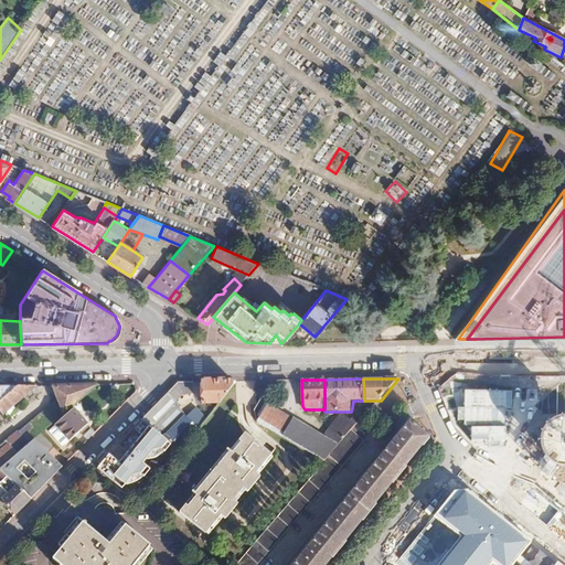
[(237,381),(203,382),(202,403),(217,404),(237,381)]
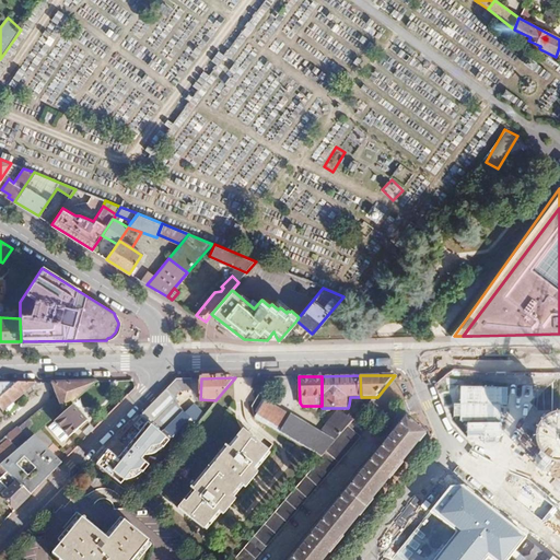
[(198,378),(177,378),(172,384),(177,389),(198,388),(198,378)]
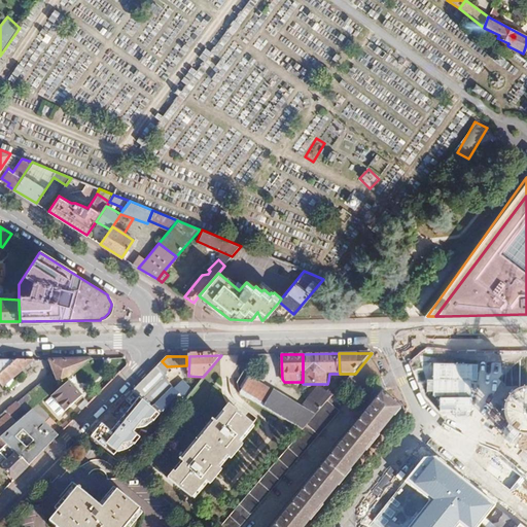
[(0,435),(32,410),(38,405),(92,358),(51,359),(59,379),(57,382),(50,376),(21,401),(20,400),(0,417),(0,435)]
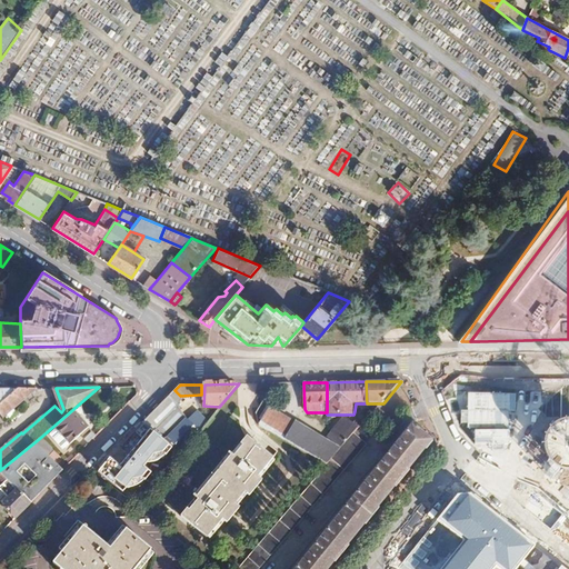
[(38,388),(19,388),(0,403),(0,407),(7,415),(38,388)]
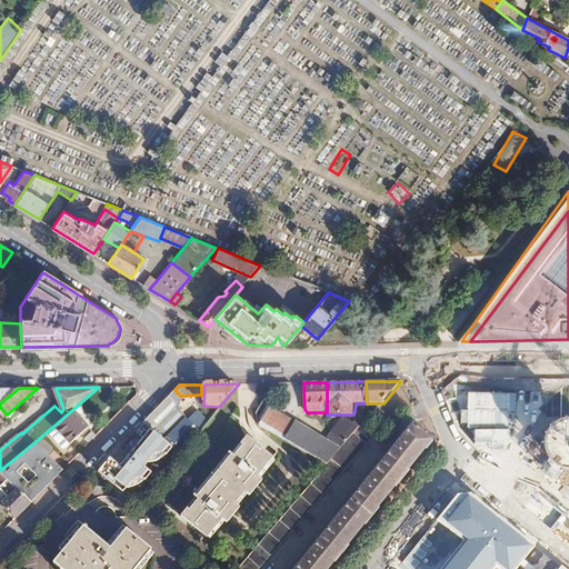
[(0,388),(0,403),(19,388),(0,388)]
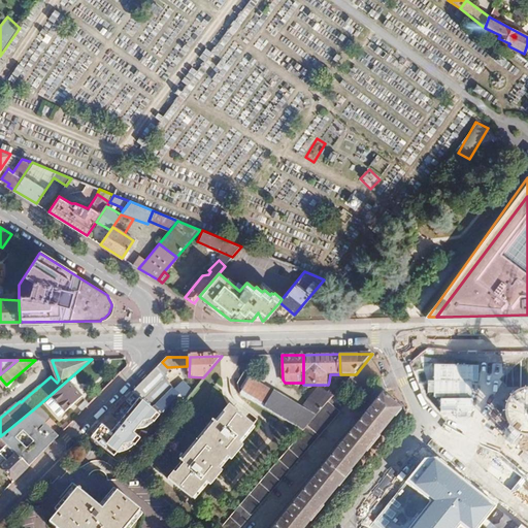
[(250,377),(238,392),(307,434),(331,404),(336,398),(325,391),(323,389),(302,408),(250,377)]
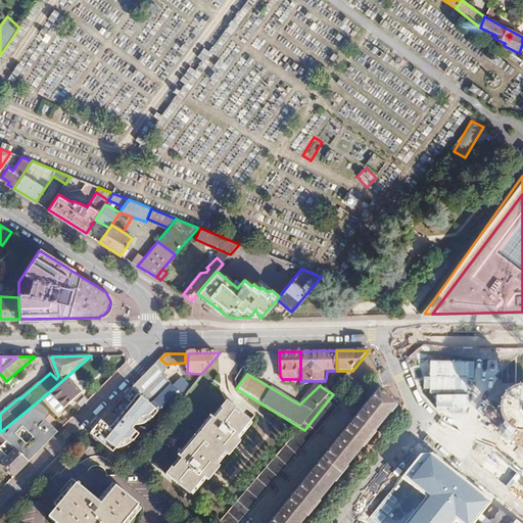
[(81,393),(68,380),(52,395),(52,396),(63,408),(64,409),(81,393)]
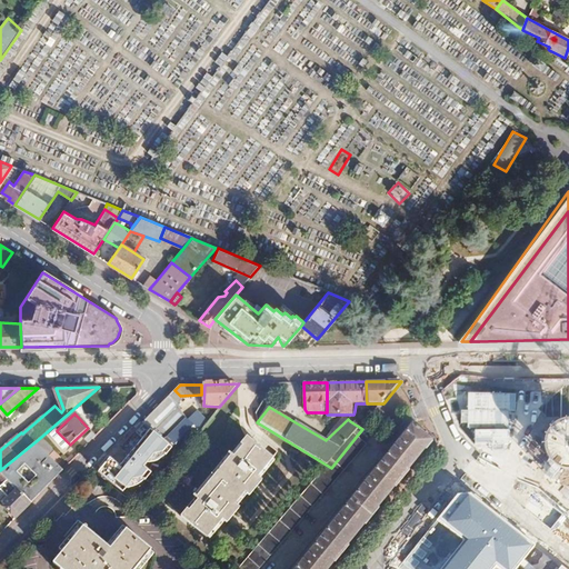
[(193,415),(186,420),(197,430),(202,423),(193,415)]
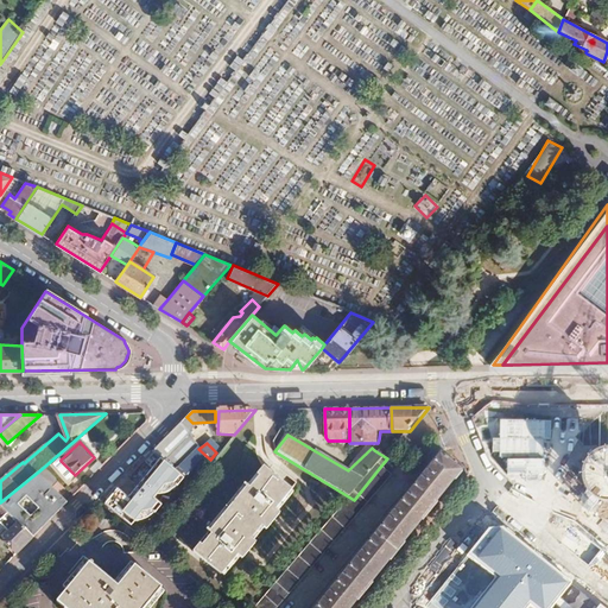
[(153,450),(143,462),(166,483),(177,472),(153,450)]
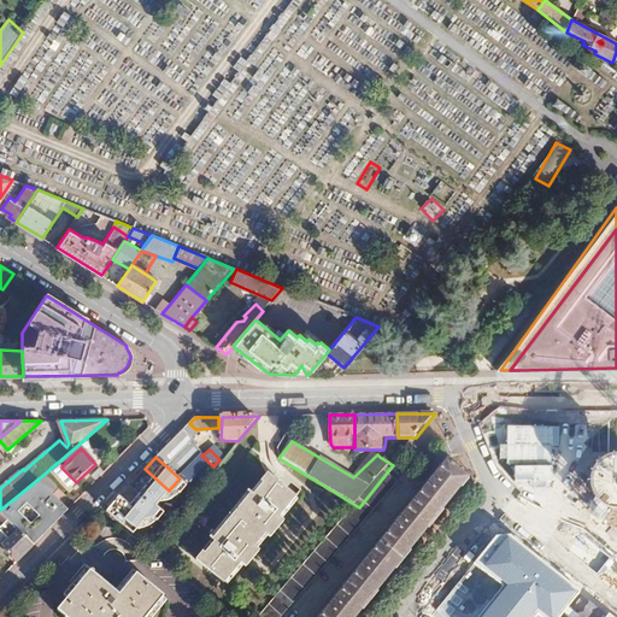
[(589,495),(591,498),(593,501),(597,505),(599,507),(601,509),(604,511),(607,512),(611,512),(613,513),(616,512),(616,457),(616,458),(615,458),(611,458),(606,459),(604,460),(600,463),(599,464),(597,465),(594,468),(593,470),(592,472),(591,475),(589,476),(588,480),(588,482),(588,486),(588,489),(588,492),(589,495)]
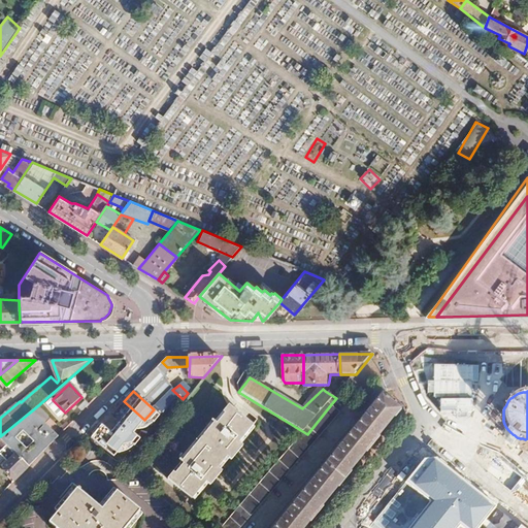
[(276,527),(306,527),(402,408),(384,394),(276,527)]
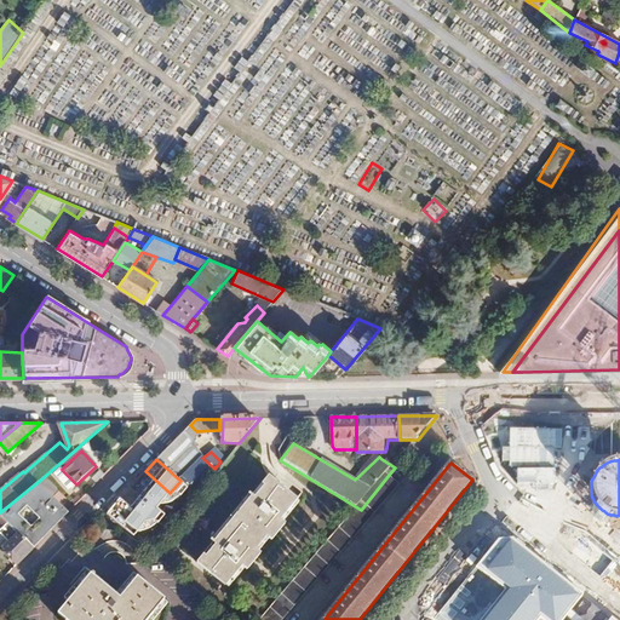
[(75,483),(62,470),(56,476),(69,491),(75,483)]
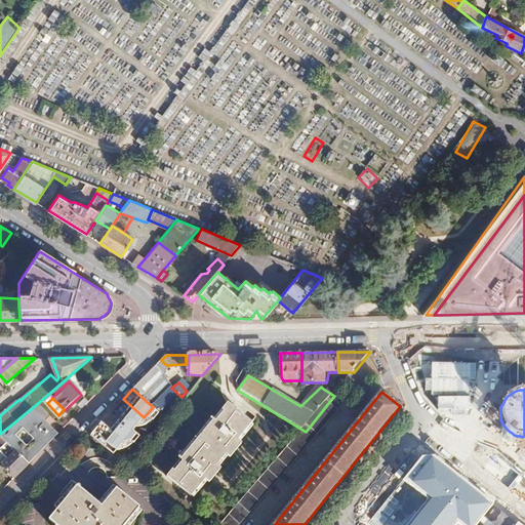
[(329,402),(306,432),(229,524),(248,524),(340,411),(329,402)]
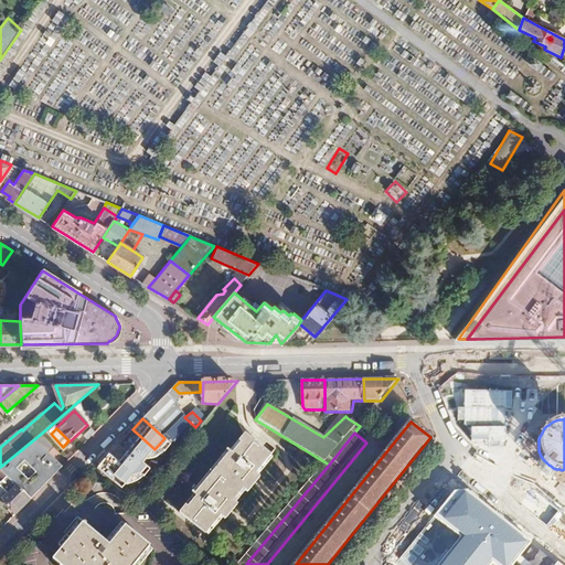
[(41,434),(34,439),(46,451),(53,446),(41,434)]
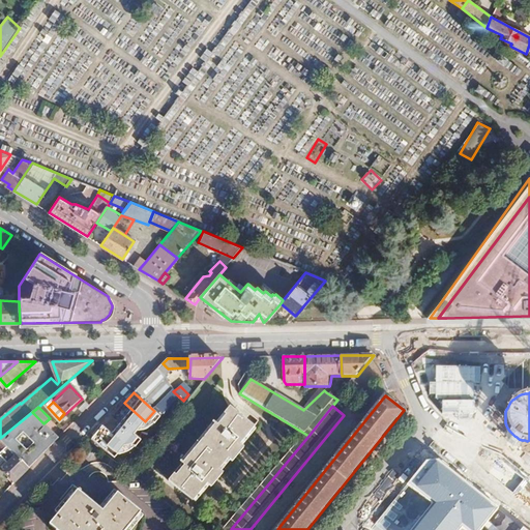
[(217,425),(214,423),(185,466),(186,468),(175,486),(199,503),(211,487),(215,489),(226,474),(222,471),(230,460),(235,462),(244,448),(240,444),(254,425),(230,408),(217,425)]
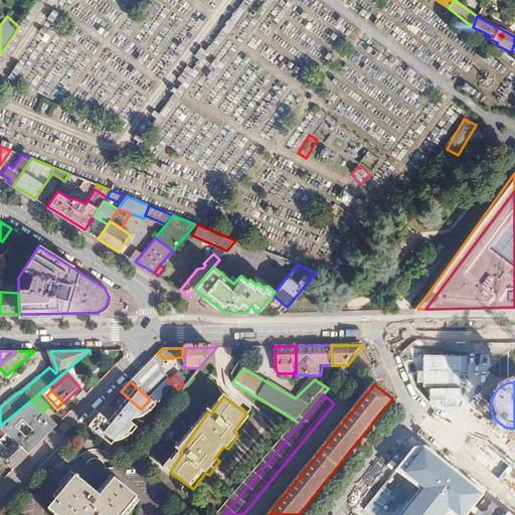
[(141,409),(126,428),(122,433),(111,446),(123,456),(161,408),(150,399),(141,409)]
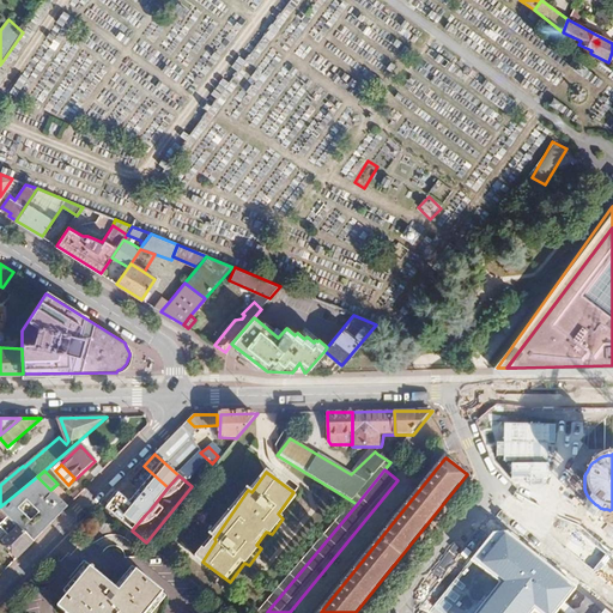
[(50,490),(37,477),(0,507),(0,509),(18,527),(32,542),(67,507),(50,490)]
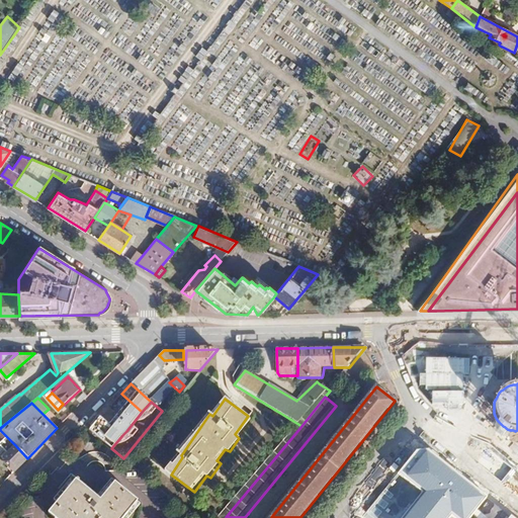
[(103,412),(99,416),(122,435),(126,431),(103,412)]
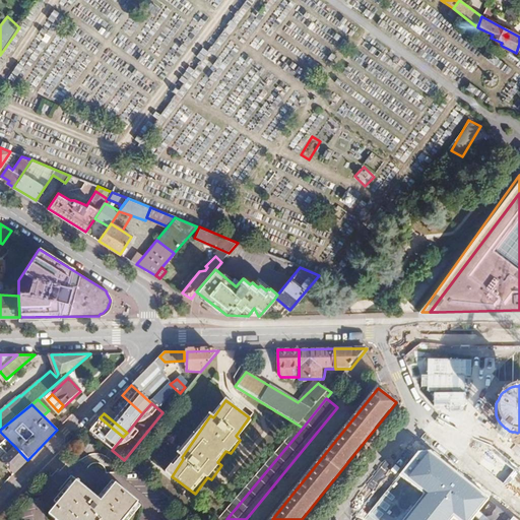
[(100,417),(87,430),(112,450),(123,437),(100,417)]
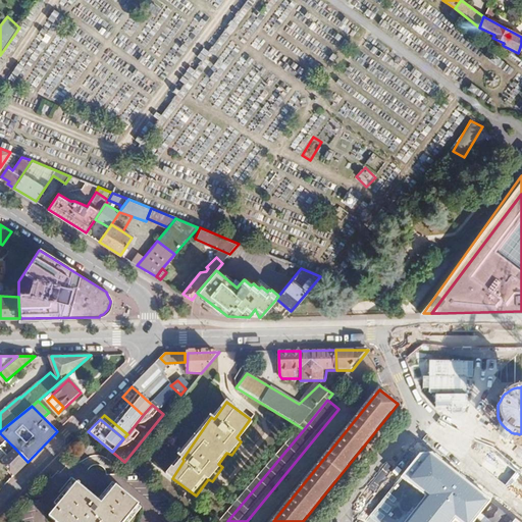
[(0,433),(0,442),(11,454),(15,449),(0,433)]
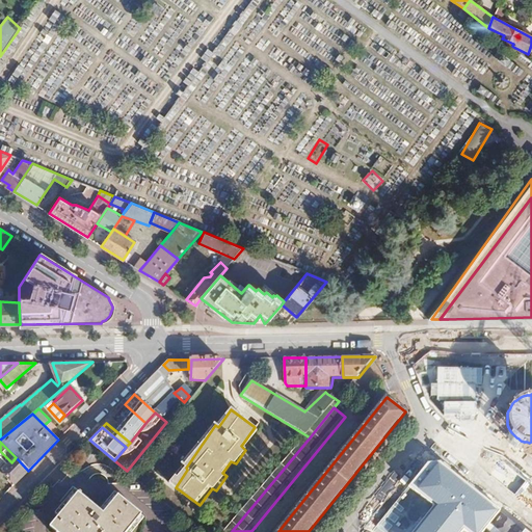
[(11,462),(3,471),(5,472),(4,474),(15,484),(28,471),(16,457),(11,462)]
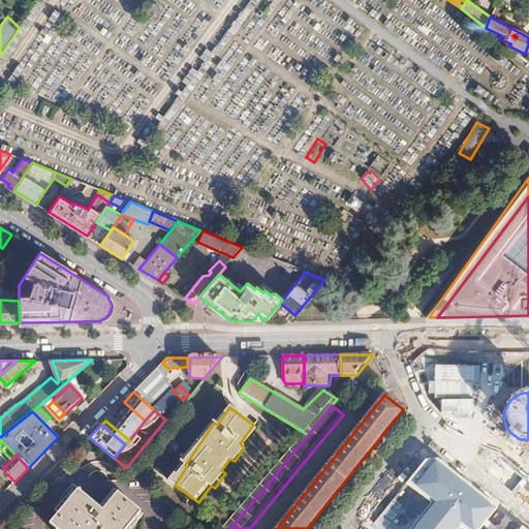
[(437,459),(424,461),(404,485),(429,504),(408,528),(478,528),(497,507),(437,459)]
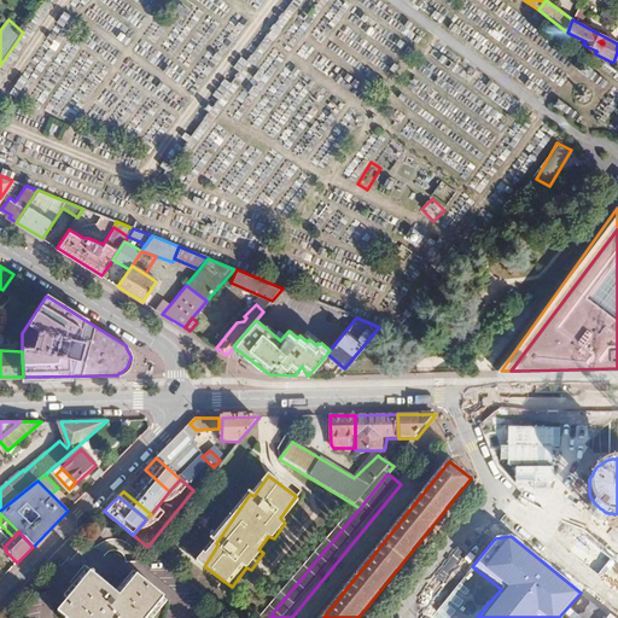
[(120,596),(92,572),(58,612),(65,617),(146,617),(164,599),(138,576),(120,596)]
